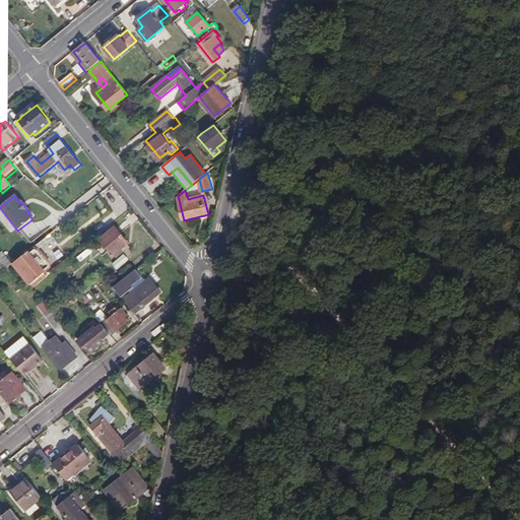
[(129,243),(113,223),(96,237),(105,246),(100,250),(104,255),(109,251),(113,256),(129,243)]
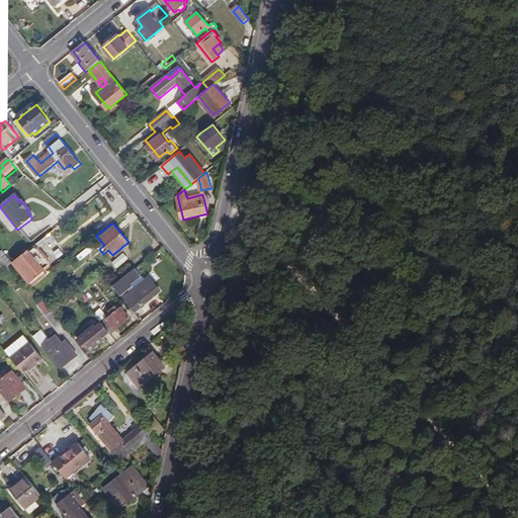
[(29,253),(28,251),(13,263),(16,267),(29,283),(45,271),(44,270),(50,265),(50,262),(38,249),(35,249),(29,253)]
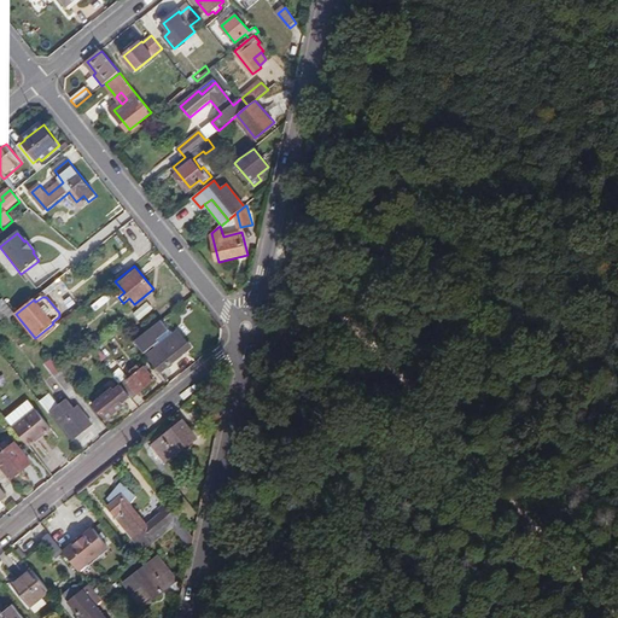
[(1,298),(0,299),(0,309),(6,316),(12,312),(1,298)]
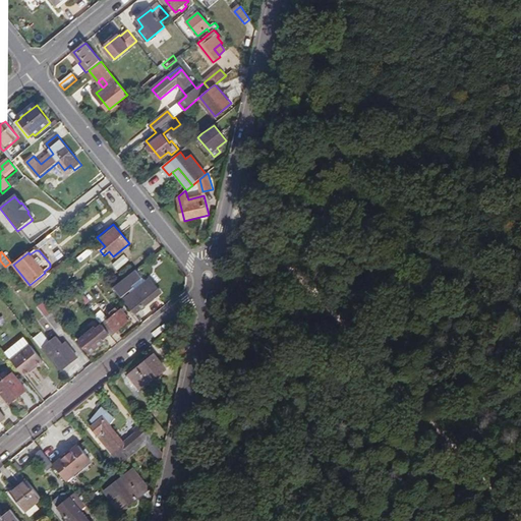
[(16,269),(13,265),(5,272),(8,276),(16,269)]
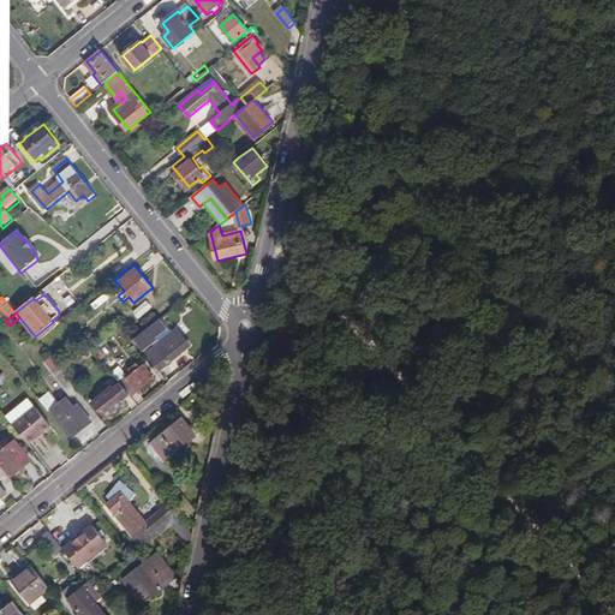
[(150,359),(160,370),(191,345),(178,329),(160,344),(155,336),(168,327),(161,318),(135,340),(148,357),(154,353),(150,347),(154,344),(160,351),(150,359)]
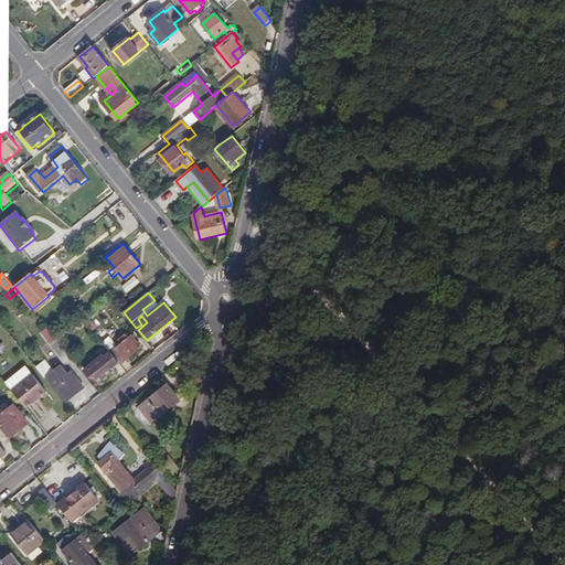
[(32,309),(35,313),(52,300),(49,296),(32,309)]
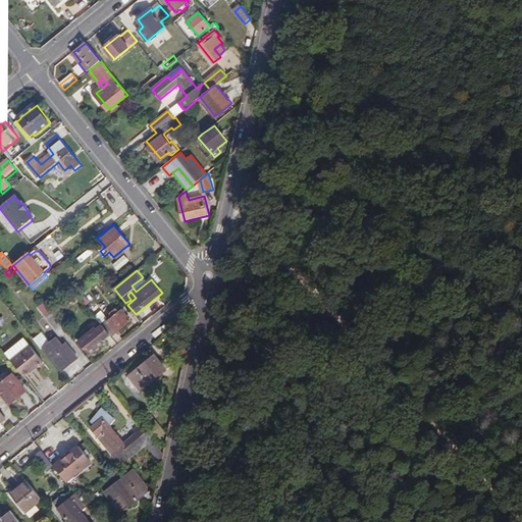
[(57,309),(52,313),(57,319),(62,315),(57,309)]
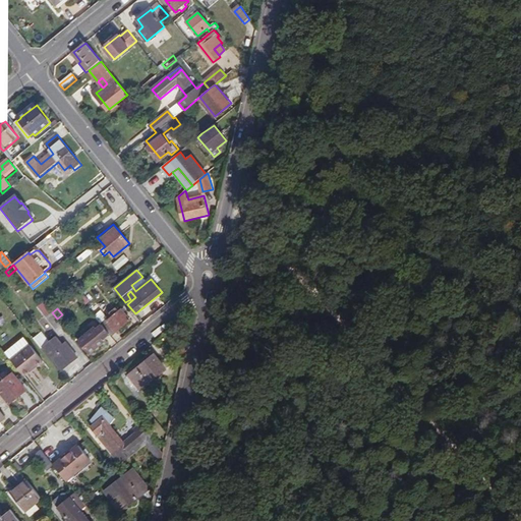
[(109,334),(111,335),(130,321),(122,309),(119,311),(116,308),(109,313),(112,317),(107,321),(106,320),(101,324),(102,325),(109,334)]
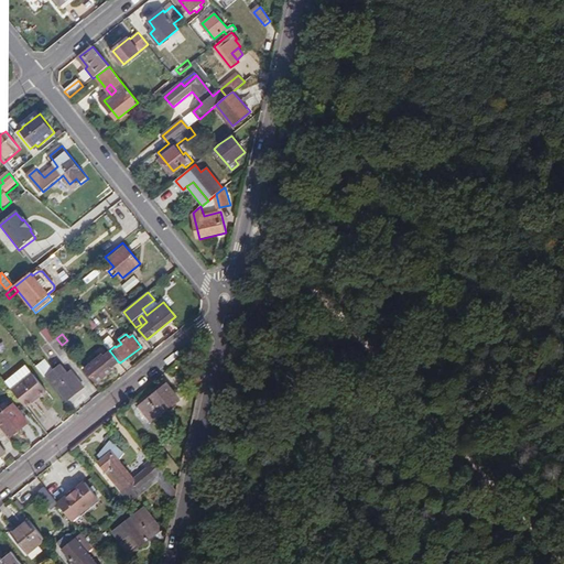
[(61,356),(66,350),(62,345),(56,338),(50,343),(61,356)]
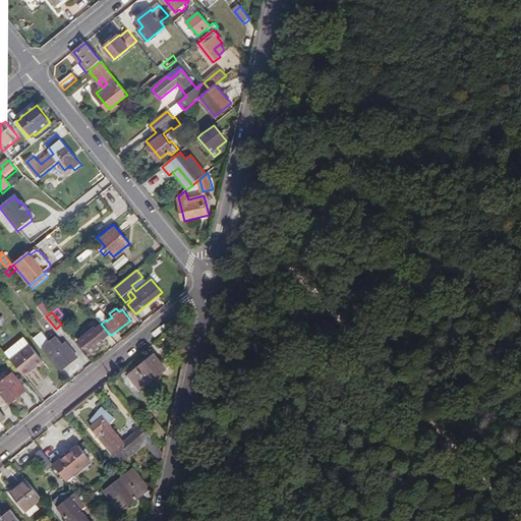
[(104,339),(109,334),(102,325),(97,329),(95,328),(88,334),(85,332),(81,335),(83,337),(78,340),(89,353),(105,341),(104,339)]
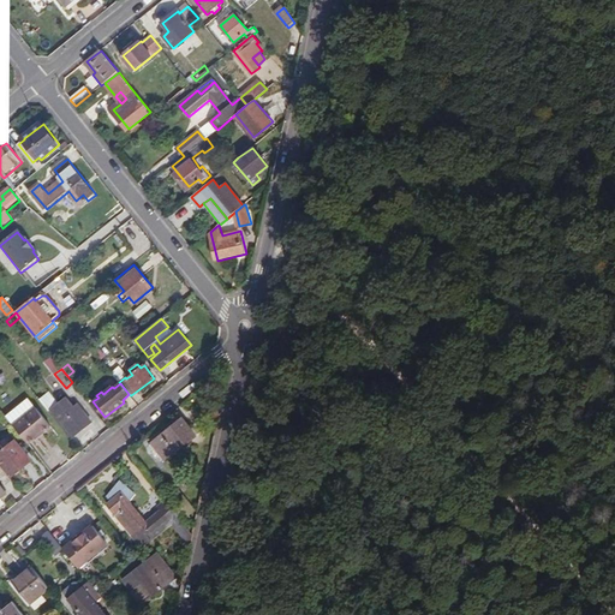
[(39,399),(49,412),(52,408),(73,436),(93,421),(79,405),(75,407),(66,398),(59,402),(49,390),(39,399)]
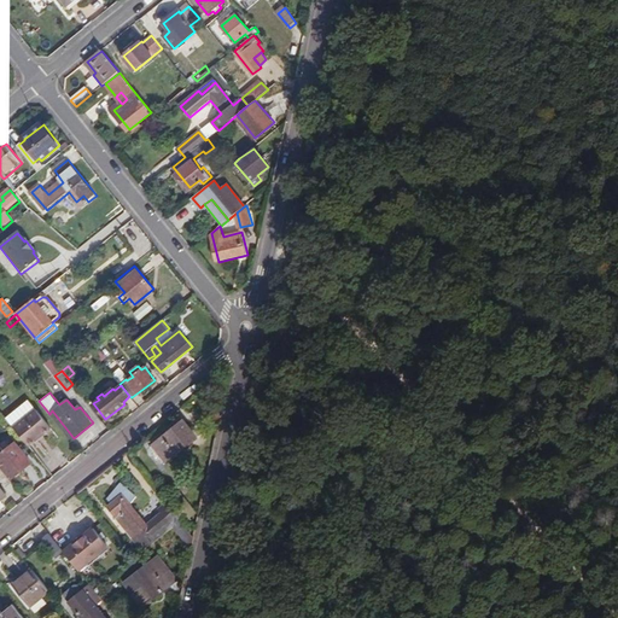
[(6,418),(29,445),(51,429),(28,401),(6,418)]
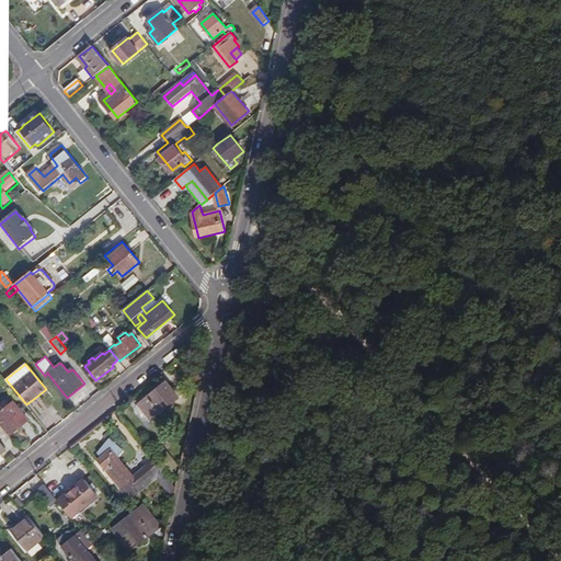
[(193,382),(201,384),(203,373),(199,373),(199,369),(197,369),(196,371),(194,371),(193,382)]
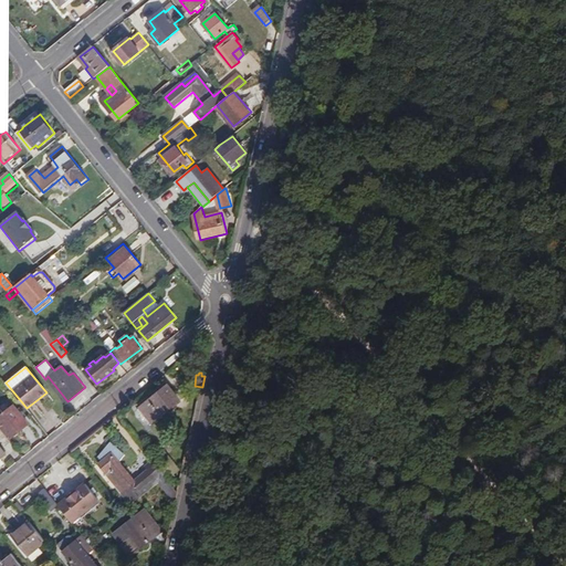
[(181,400),(168,385),(138,410),(150,426),(181,400)]
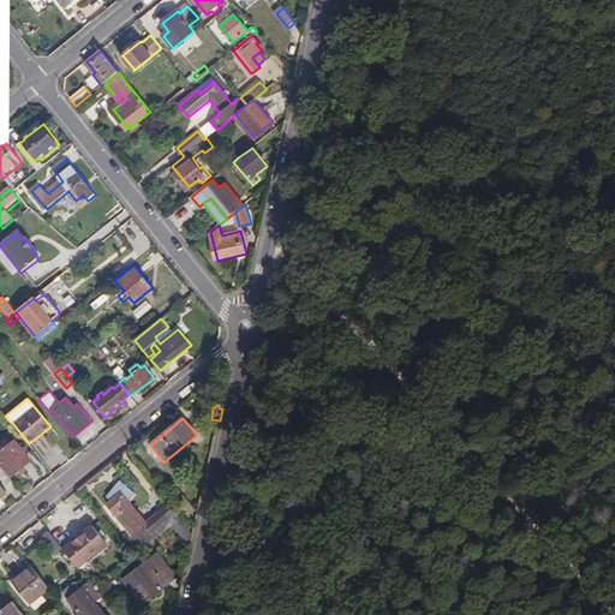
[(31,460),(16,442),(0,454),(0,461),(12,477),(31,460)]
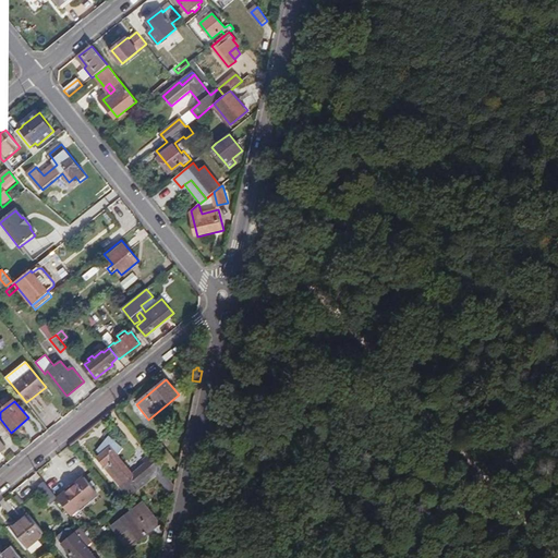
[(131,499),(158,477),(150,469),(137,480),(119,457),(125,452),(113,438),(98,450),(101,455),(98,457),(131,499)]
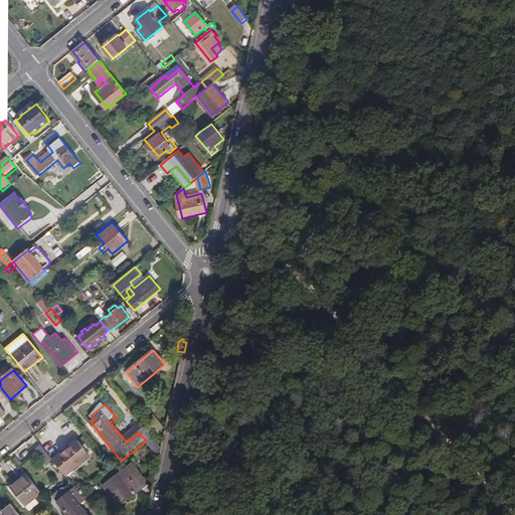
[(139,433),(146,441),(152,436),(146,426),(139,433)]
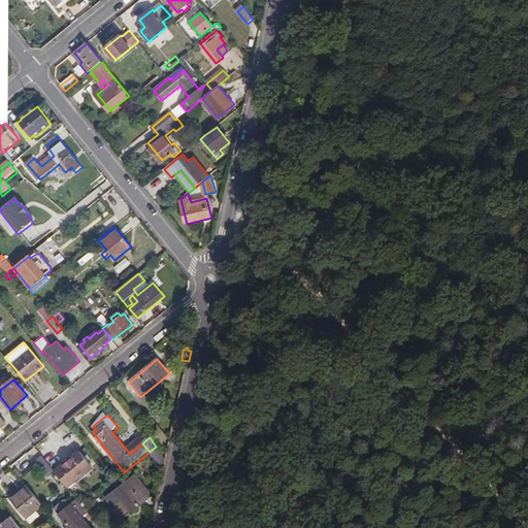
[(150,452),(164,469),(166,459),(156,447),(150,452)]
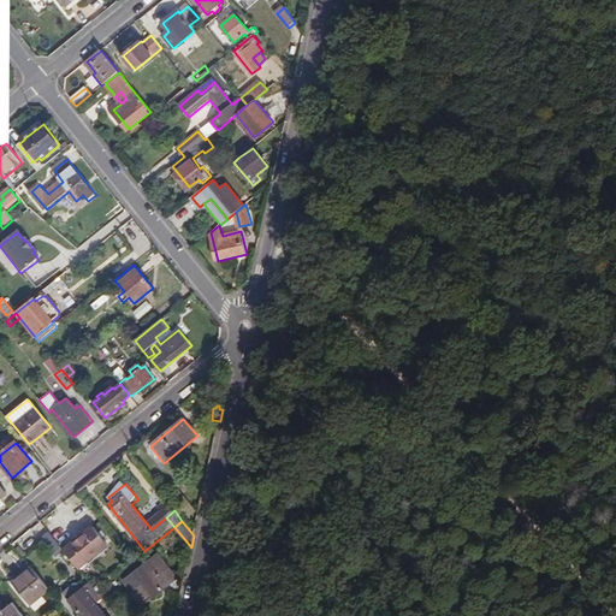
[(81,569),(111,545),(95,526),(86,533),(84,532),(73,540),(75,542),(65,550),(81,569)]
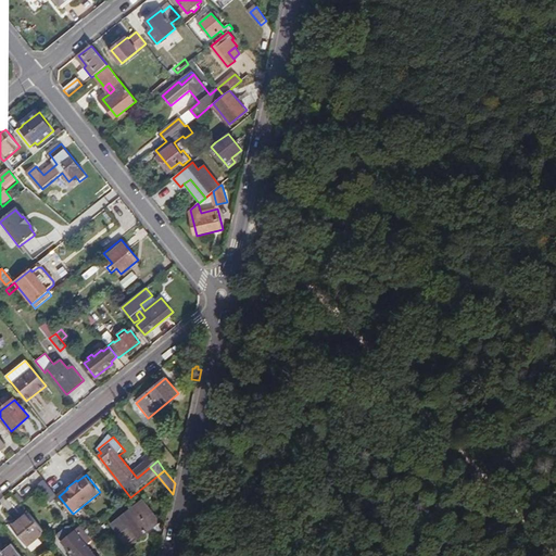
[(57,493),(46,480),(38,485),(49,498),(57,493)]
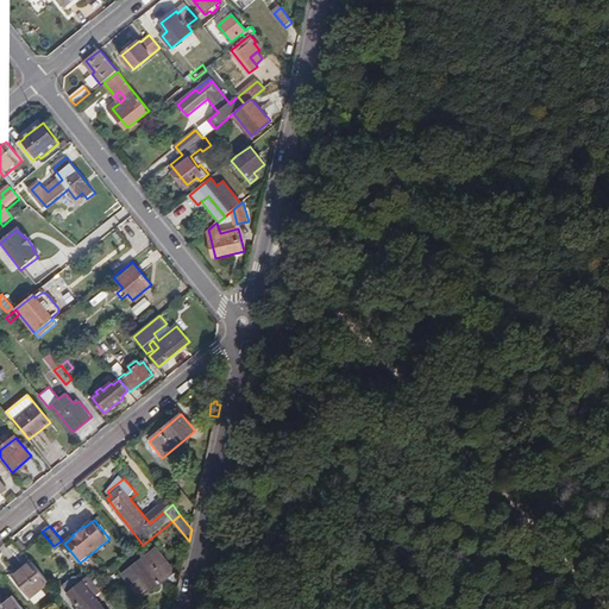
[(156,548),(151,553),(170,577),(175,572),(156,548)]
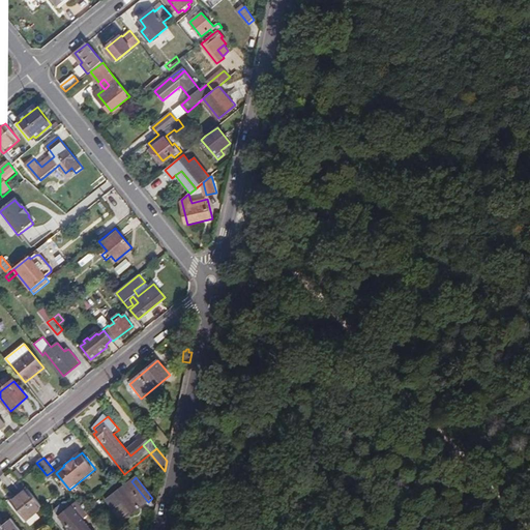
[(148,502),(131,481),(107,501),(115,510),(123,503),(133,514),(148,502)]
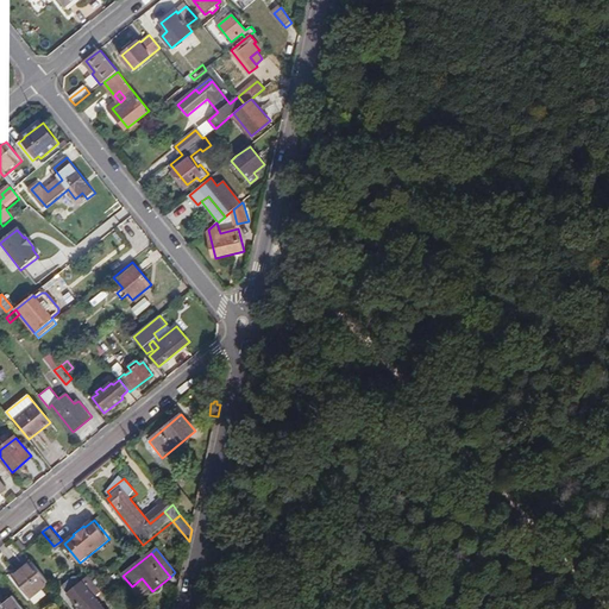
[(30,598),(50,583),(32,562),(12,576),(30,598)]
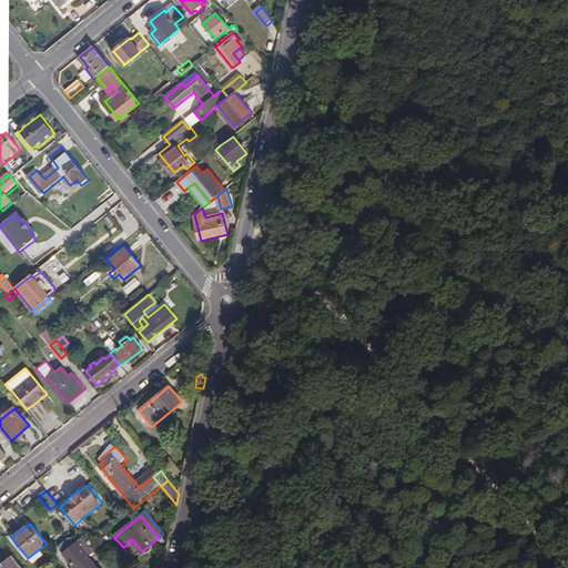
[(132,539),(123,547),(133,559),(142,551),(132,539)]
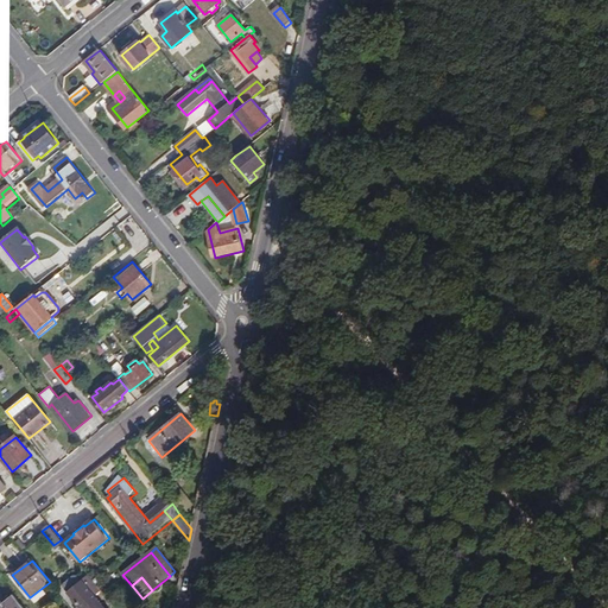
[(106,607),(99,599),(106,594),(97,583),(89,589),(84,583),(71,595),(81,607),(106,607)]
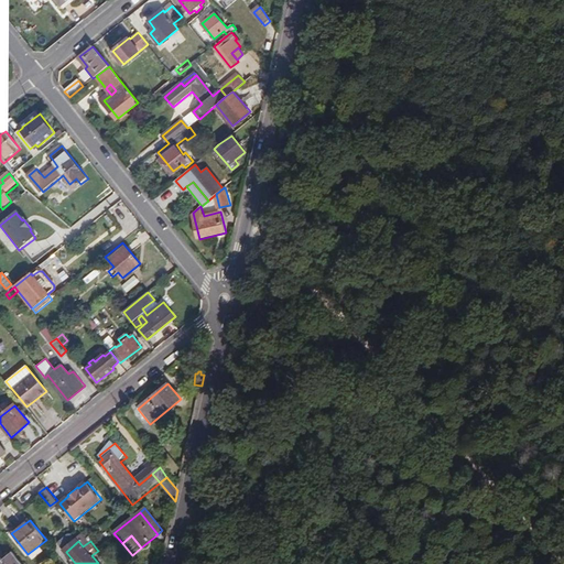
[(22,563),(13,552),(2,560),(0,556),(0,563),(22,563)]
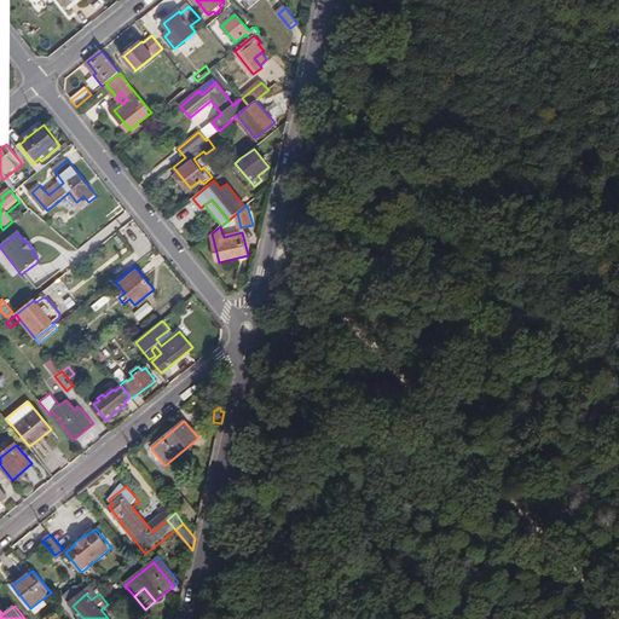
[(162,618),(154,607),(146,613),(150,618),(162,618)]
